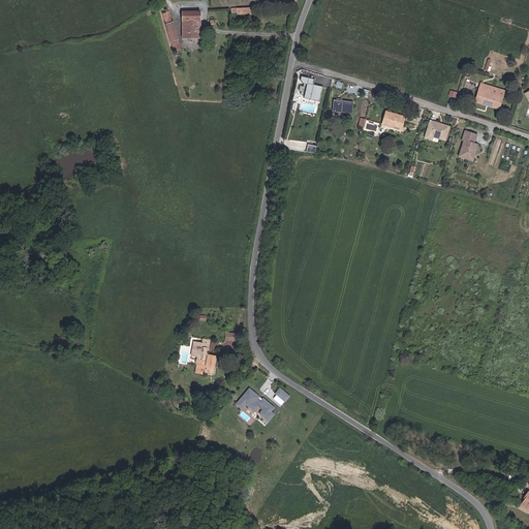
[(201,13),(183,12),(183,38),(195,38),(195,42),(200,43),(201,13)]
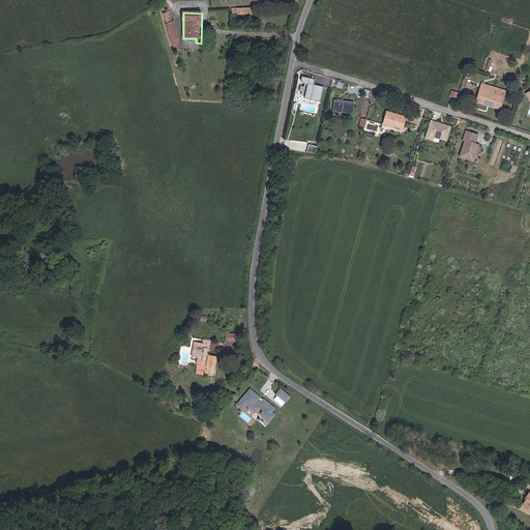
[(163,21),(164,25),(173,23),(170,13),(162,16),(163,21)]
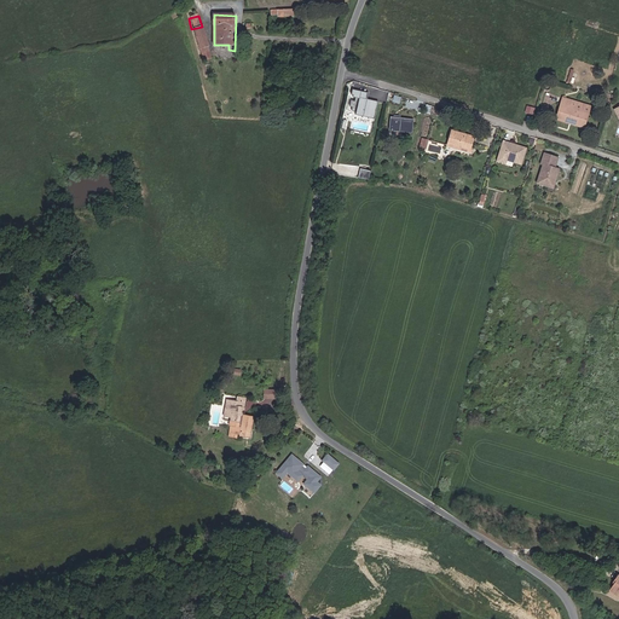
[(589,22),(588,25),(590,27),(589,29),(596,32),(596,34),(599,34),(601,25),(589,22)]
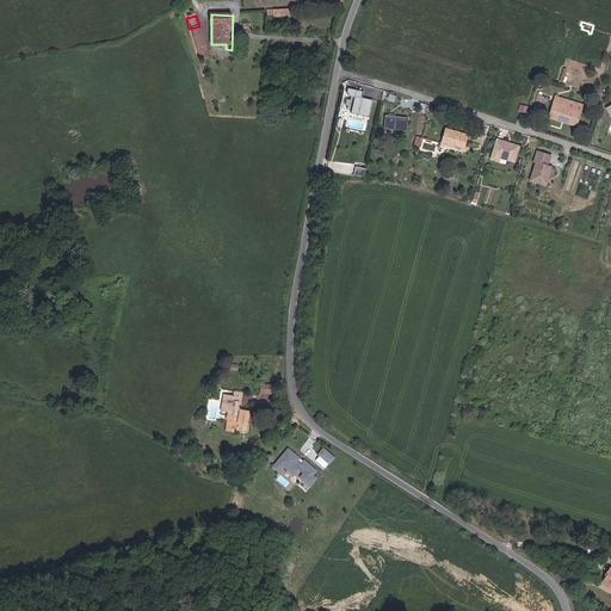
[(189,29),(196,49),(205,47),(199,26),(189,29)]
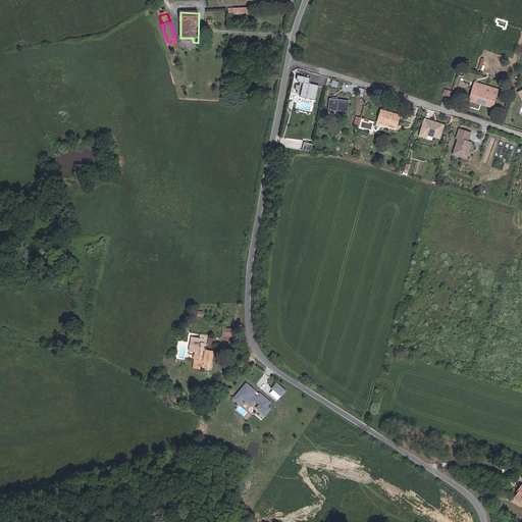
[(170,52),(177,50),(175,40),(167,42),(170,52)]
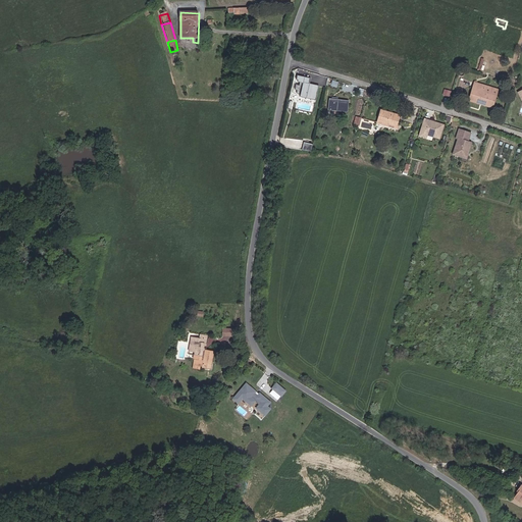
[(317,102),(319,87),(310,86),(311,81),(298,77),(297,83),(299,83),(299,84),(301,85),(300,88),(297,87),(296,92),(298,93),(298,96),(302,96),(301,99),(317,102)]
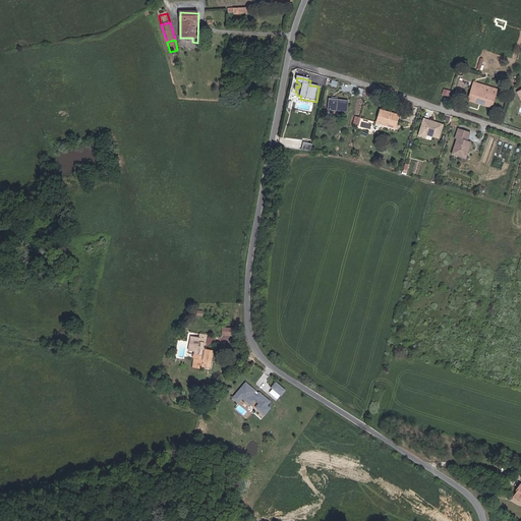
[(471,99),(483,103),(482,106),(490,108),(495,96),(485,93),(486,87),(473,82),(471,89),(474,90),(471,99)]
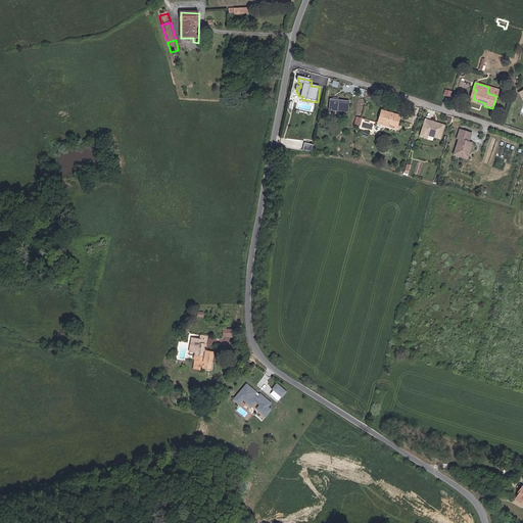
[(473,99),(476,90),(473,89),(469,101),(484,106),(485,103),(473,99)]
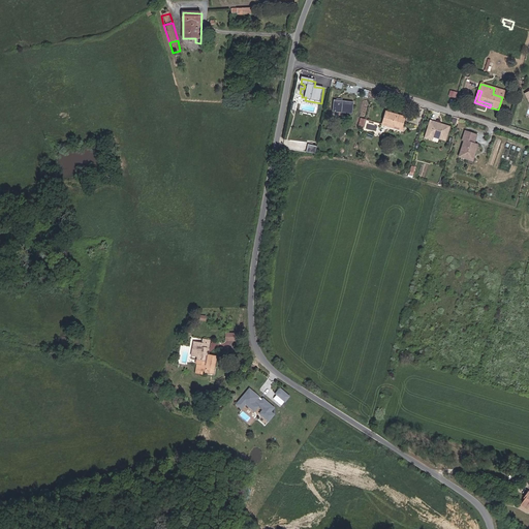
[(291,109),(299,111),(301,103),(293,101),(291,109)]
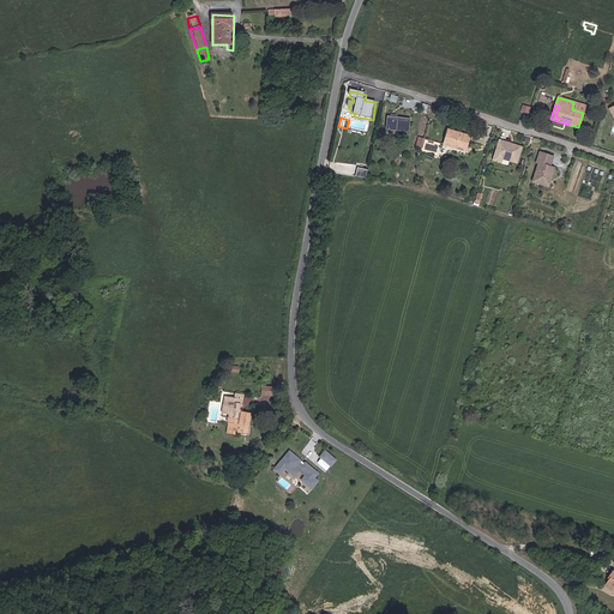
[(410,132),(411,120),(387,118),(386,130),(410,132)]
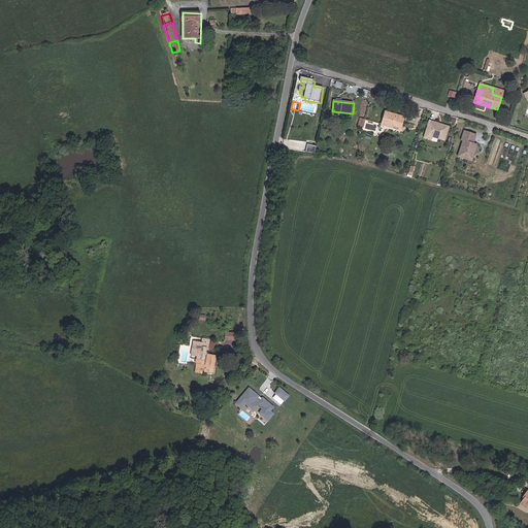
[(385,113),(382,126),(399,132),(403,119),(385,113)]
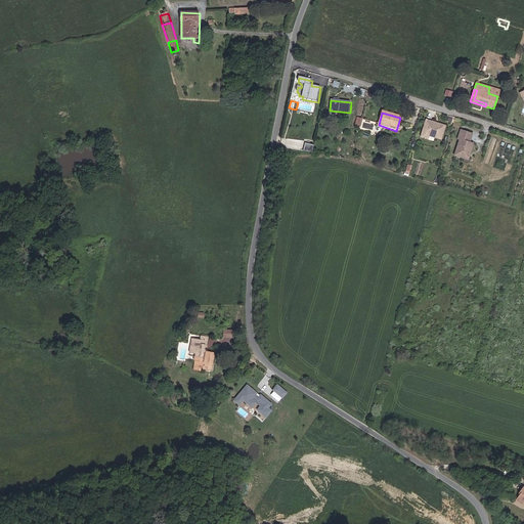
[(441,139),(445,126),(426,120),(421,137),(428,139),(429,136),(441,139)]
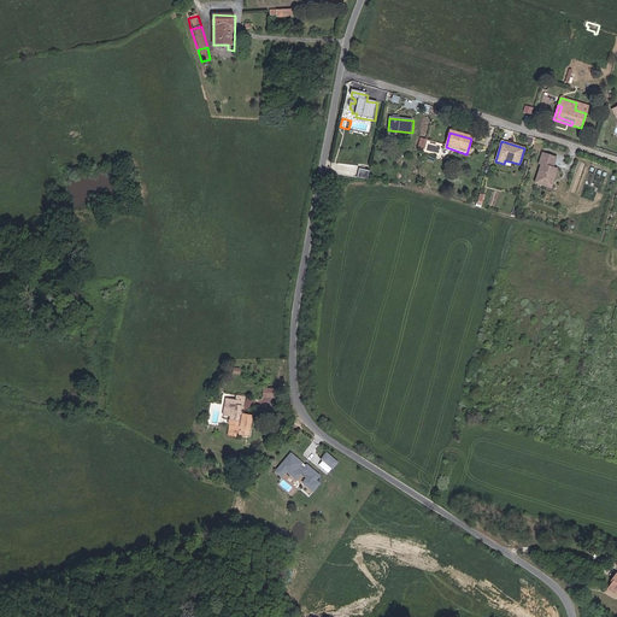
[(552,168),(556,158),(542,153),(539,164),(541,164),(552,168)]
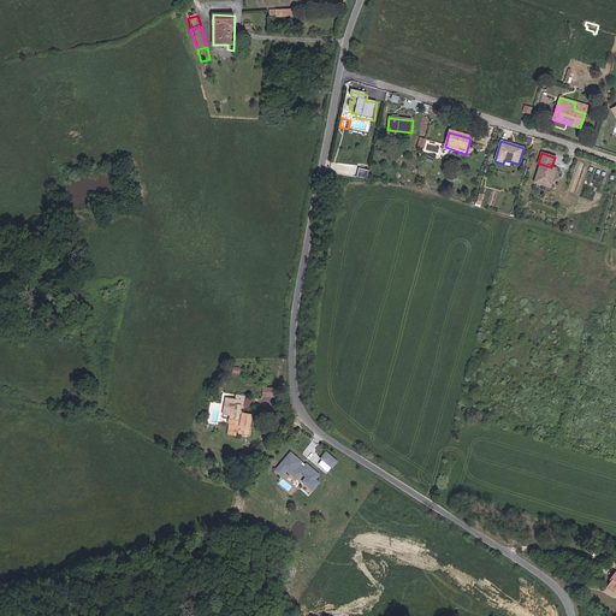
[(552,182),(556,169),(551,167),(540,164),(534,183),(546,187),(546,183),(550,182),(552,182)]
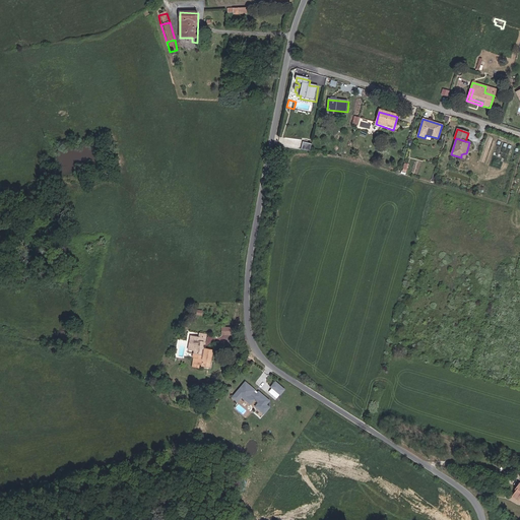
[(297,151),(304,152),(305,143),(298,142),(297,151)]
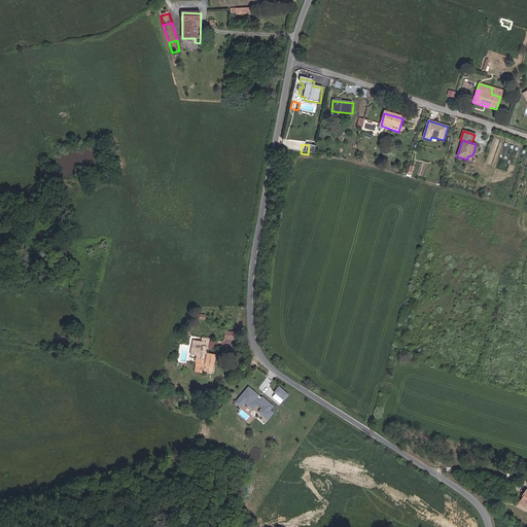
[(233,336),(222,334),(221,342),(232,344),(233,336)]
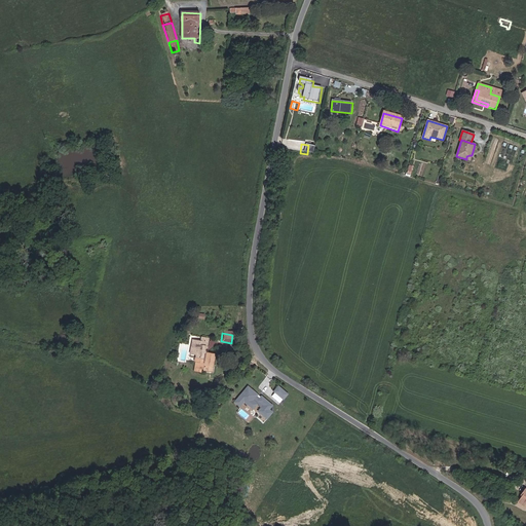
[(193,347),(191,346),(190,355),(195,355),(194,364),(196,364),(195,373),(201,374),(202,370),(214,371),(215,354),(207,353),(207,354),(203,354),(203,349),(203,346),(208,347),(208,339),(201,338),(200,342),(194,341),(193,347)]
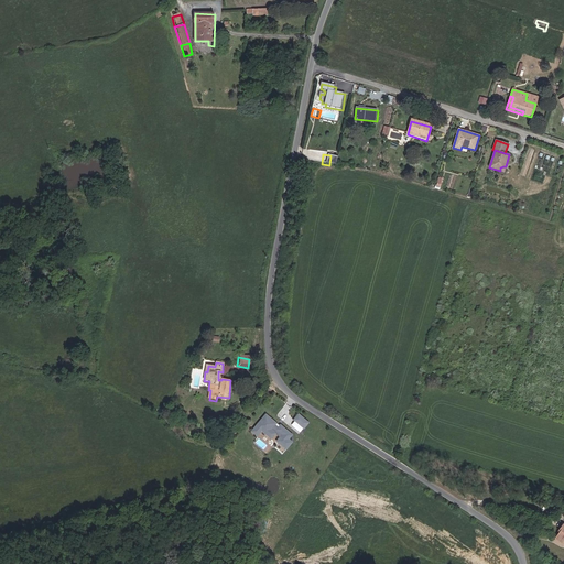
[(266,412),(251,431),(258,436),(261,432),(271,440),(275,434),(279,436),(275,441),(286,449),(293,441),(290,438),(293,434),(266,412)]
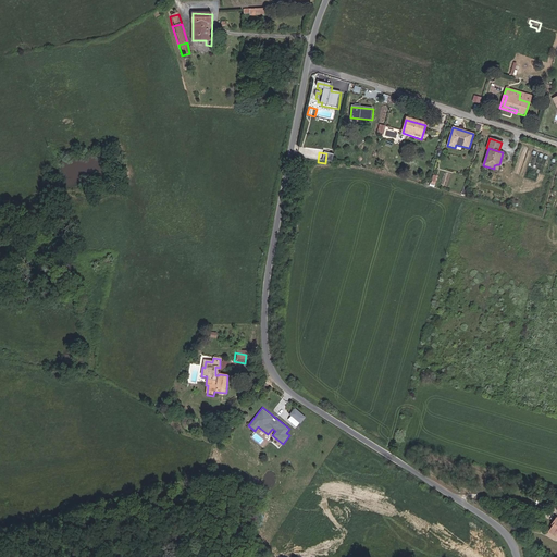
[(289,415),(300,423),(306,416),(294,407),(289,415)]
